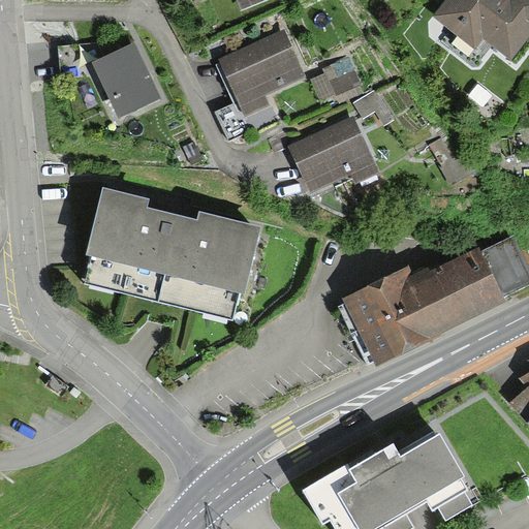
[(528,0),(449,0),(435,23),(469,45),(475,35),(509,59),(528,29),(528,0)]
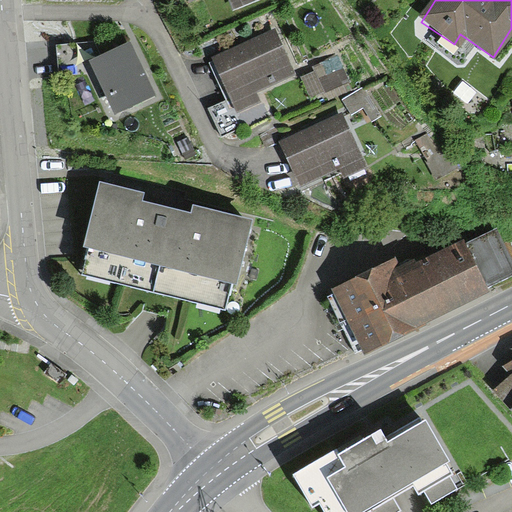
[(269,36),(209,62),(231,113),(256,102),(250,89),(285,74),(269,36)]
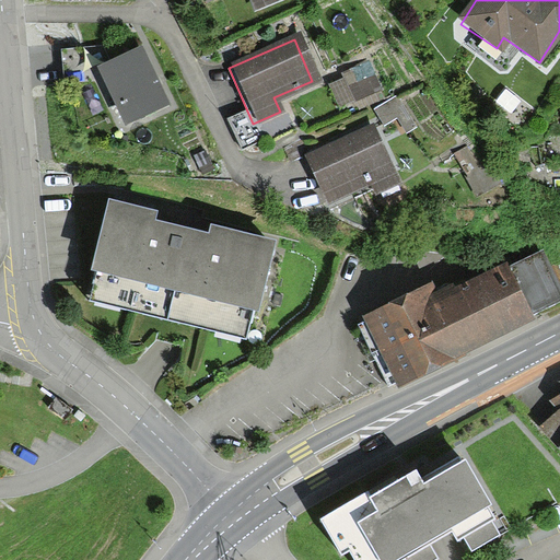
[(167,104),(142,50),(102,70),(128,124),(167,104)]
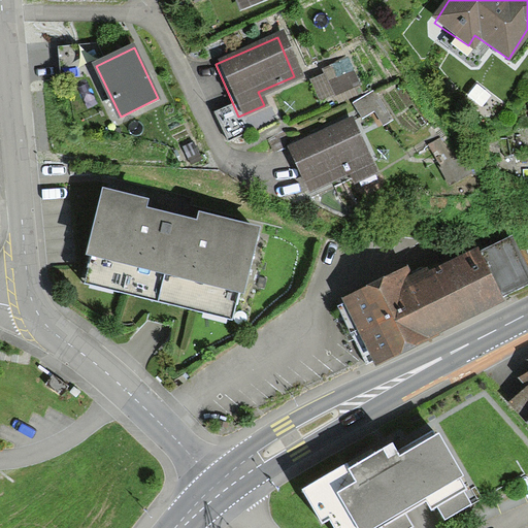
[(347,119),(279,149),(301,197),(367,167),(347,119)]
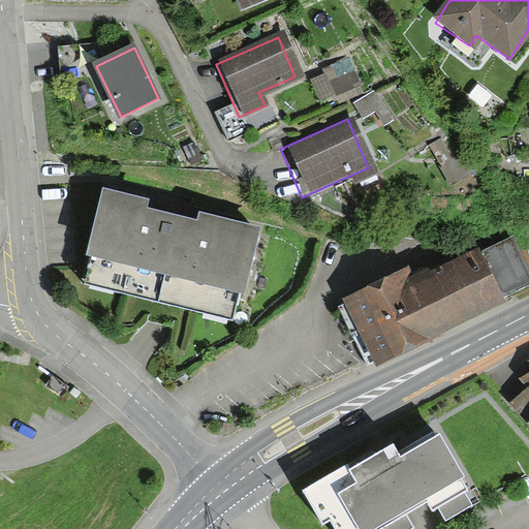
[(259,234),(109,198),(86,290),(238,327),(259,234)]
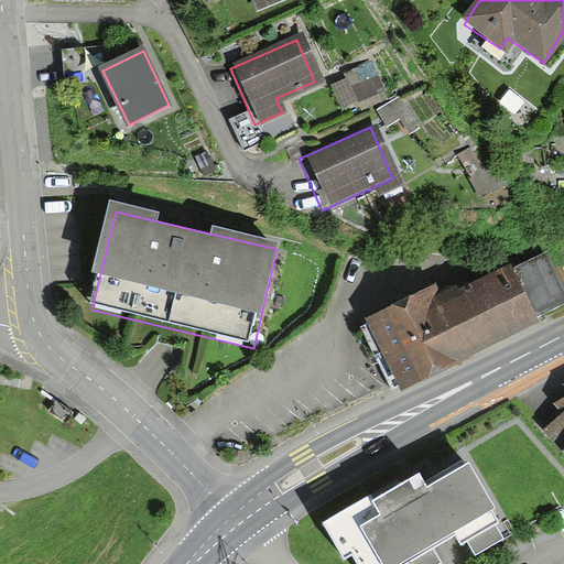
[(431,289),(361,323),(394,391),(529,326),(502,271),(437,303),(431,289)]
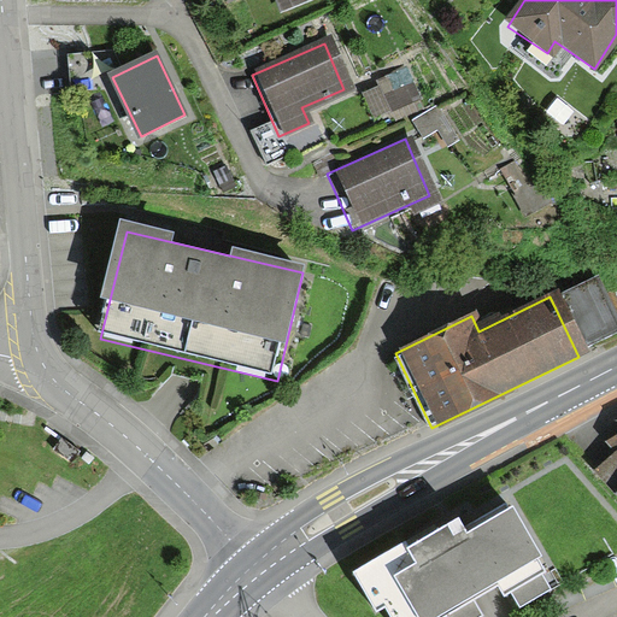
[(616,460),(616,463),(600,477),(616,497),(616,418),(610,424),(616,433),(616,438),(606,447),(616,460)]
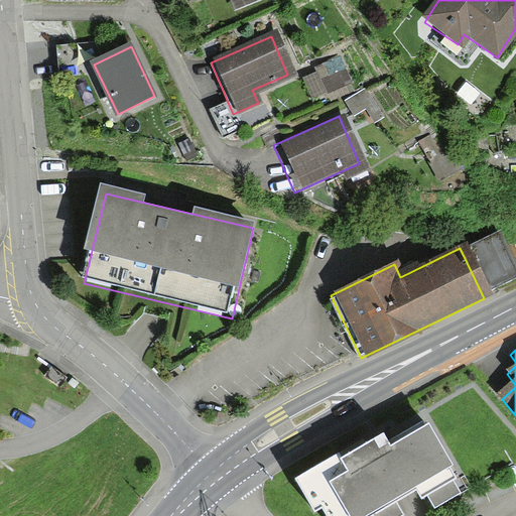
[(453,467),(425,421),(388,443),(382,433),(341,458),(338,453),(292,479),(313,514),(324,508),(328,515),(397,515),(402,513),(394,500),(418,486),(431,509),(462,491),(448,469),(453,467)]
